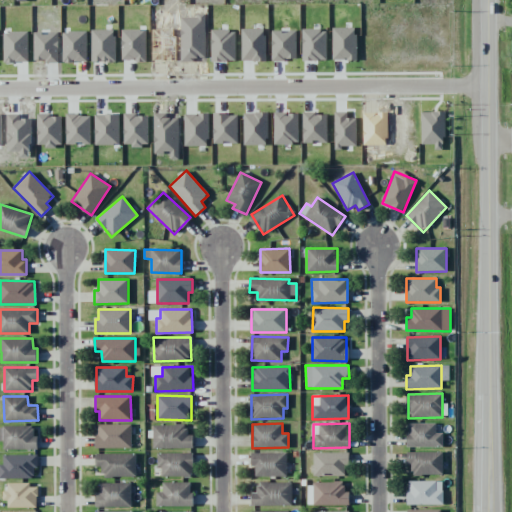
[(407,447),(443,447),(443,433),(436,433),(436,423),(407,424),(407,447)]
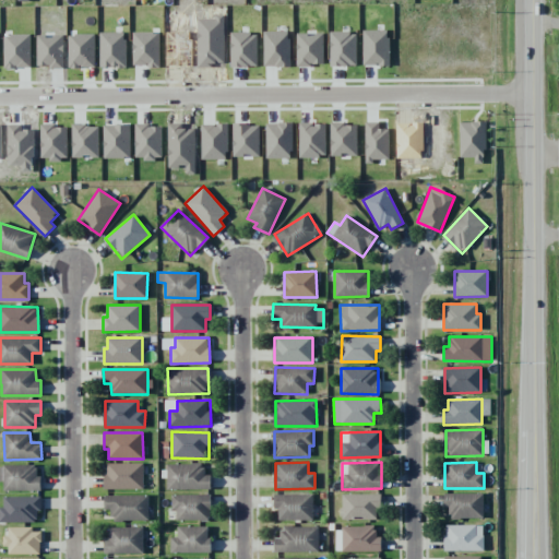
[(105,489),(143,489),(143,463),(105,463),(105,489)]
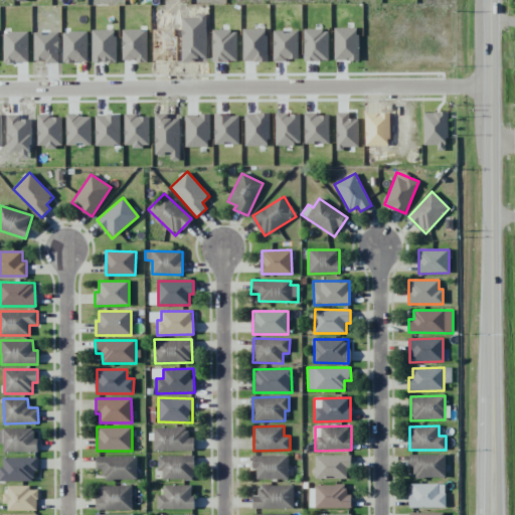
[(153,452),(194,451),(194,438),(187,438),(187,426),(153,427),(153,452)]
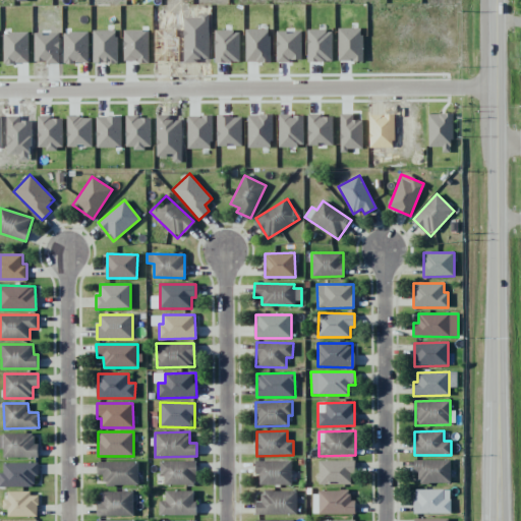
[(36,458),(36,433),(0,432),(0,448),(3,449),(3,457),(36,458)]
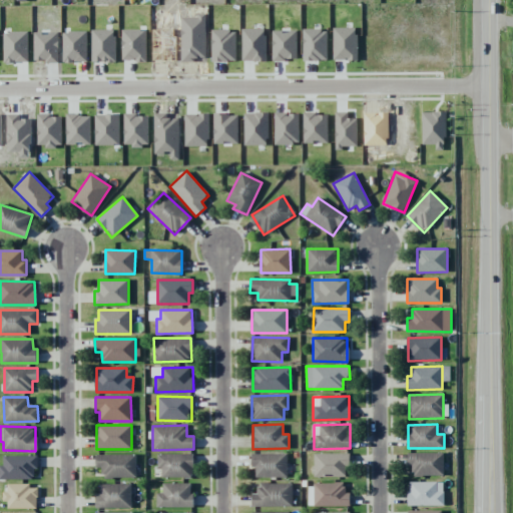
[(443,452),(407,453),(408,467),(413,467),(413,476),(444,476),(443,452)]
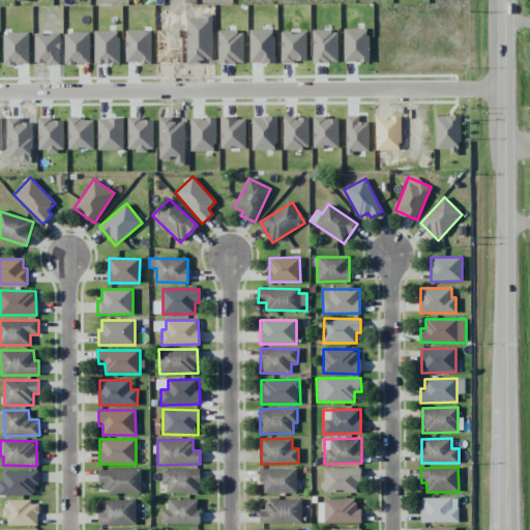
[(99,483),(106,483),(106,494),(141,493),(140,468),(98,469),(99,483)]
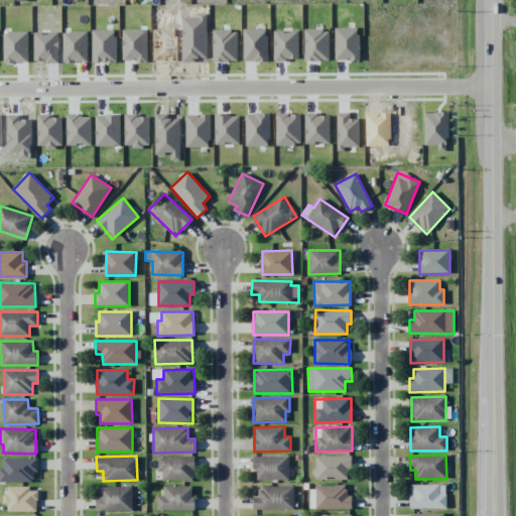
[(289,480),(289,456),(253,456),(253,471),(257,471),(257,481),(289,480)]
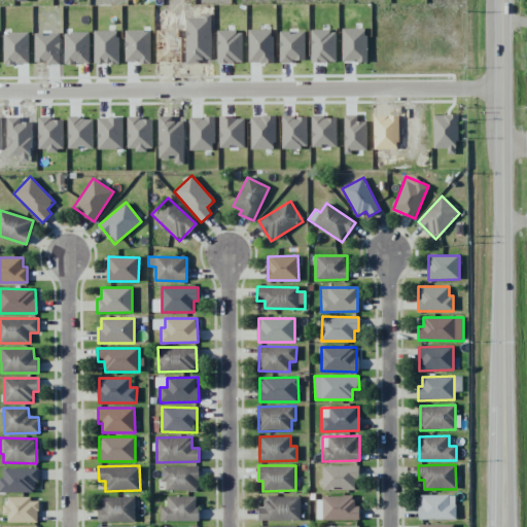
[(200,467),(162,466),(162,482),(166,482),(166,490),(199,491),(200,467)]
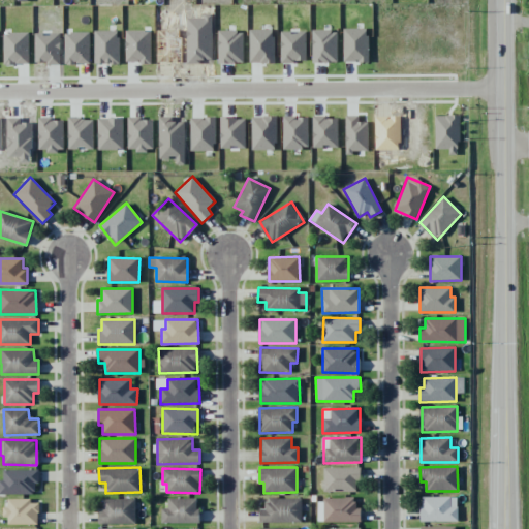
[(359,468),(323,468),(323,492),(359,492),(359,468)]
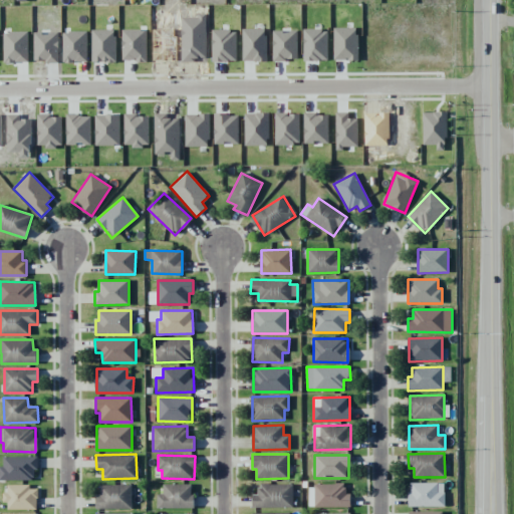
[(0,466),(0,480),(36,480),(36,457),(3,457),(3,466),(0,466)]
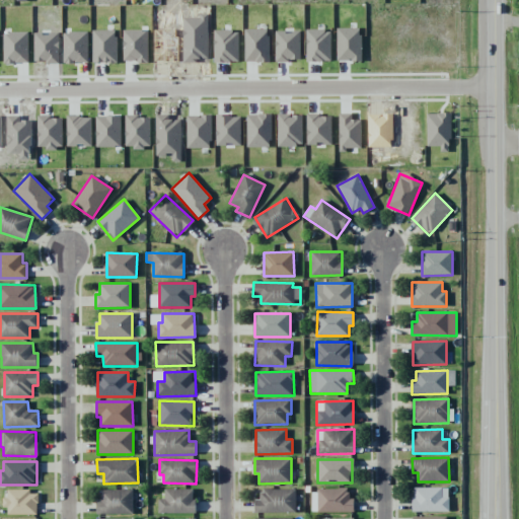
[(449,511),(449,488),(413,488),(414,512),(449,511)]
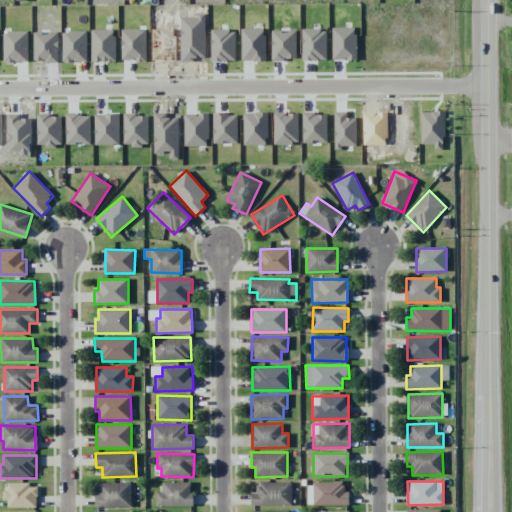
[(96,507),(131,506),(131,482),(99,483),(100,493),(95,493),(96,507)]
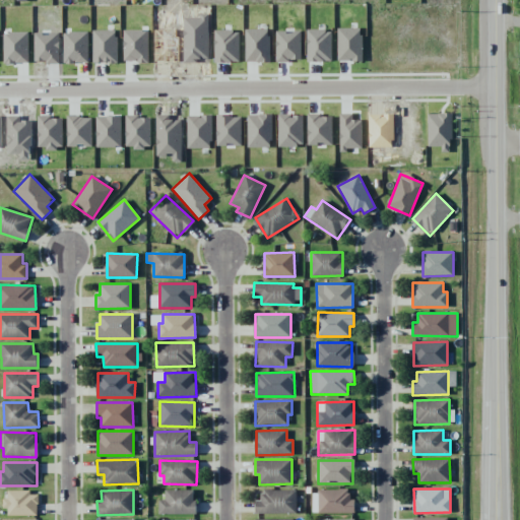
[(158,514),(195,514),(195,491),(165,490),(165,500),(158,500),(158,514)]
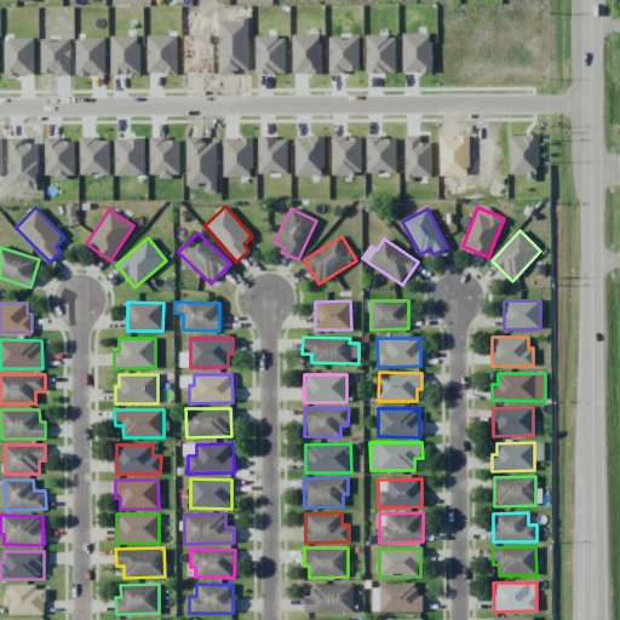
[(354,585),(313,584),(311,596),(304,596),(304,612),(352,613),(354,585)]
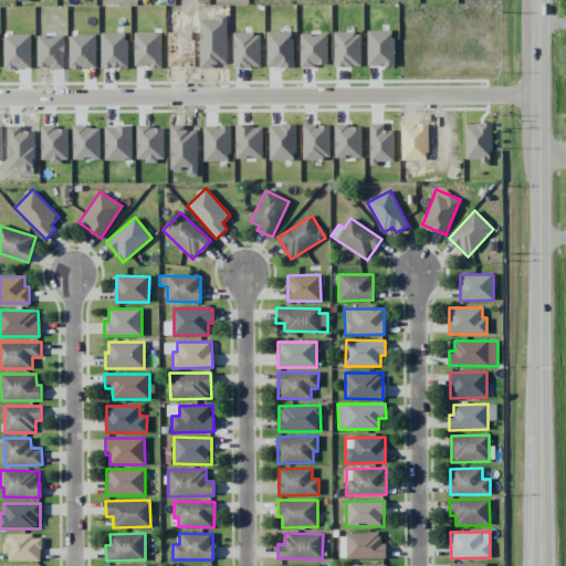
[(386,558),(386,543),(380,543),(381,533),(347,533),(346,558),(386,558)]
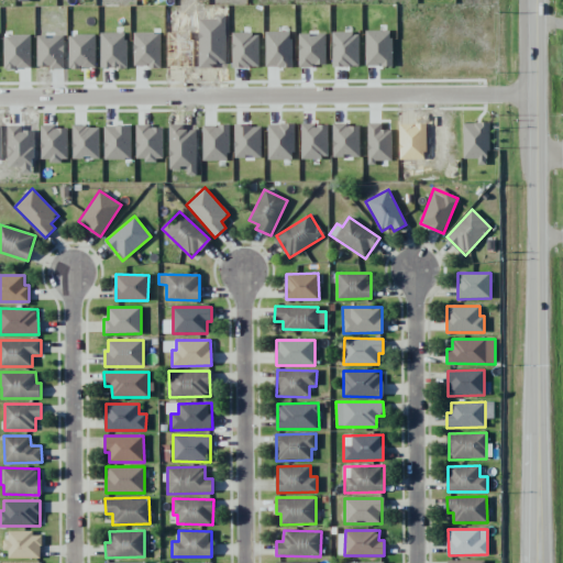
[(6,558),(42,559),(42,536),(33,536),(33,531),(8,531),(8,540),(6,540),(6,558)]
